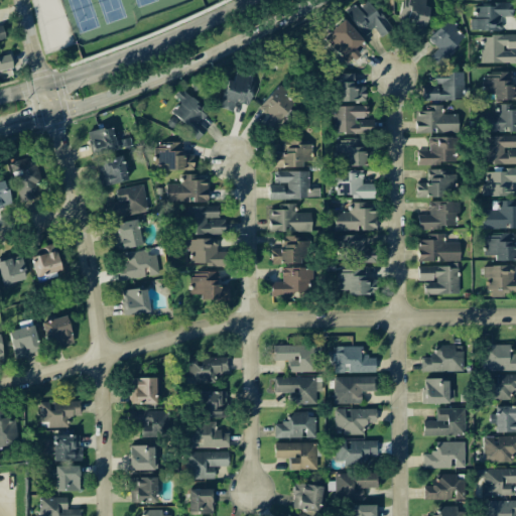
[(361,37),(374,29),(379,37),(392,29),(374,0),(365,0),(346,12),(361,37)]
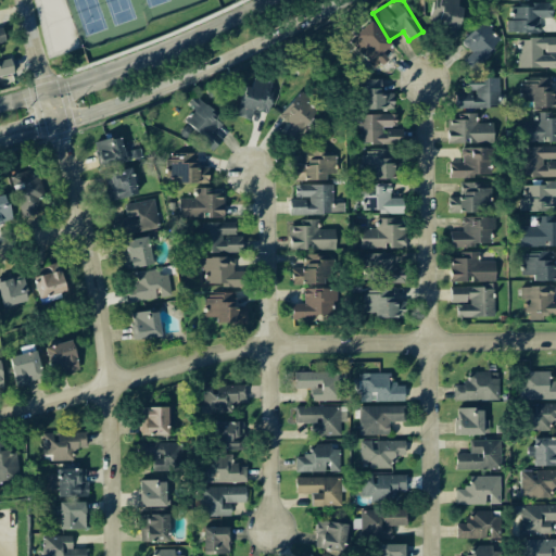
[(457,0),(434,0),(430,22),(457,28),(462,8),(456,5),(457,0)]
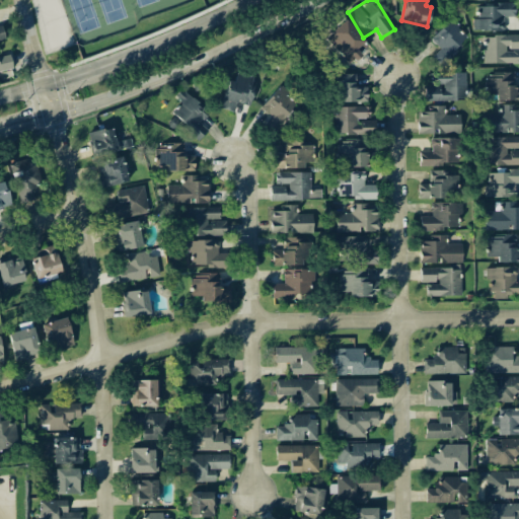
[(473,30),(504,30),(504,17),(514,16),(514,4),(476,5),(476,19),(472,19),(473,30)]
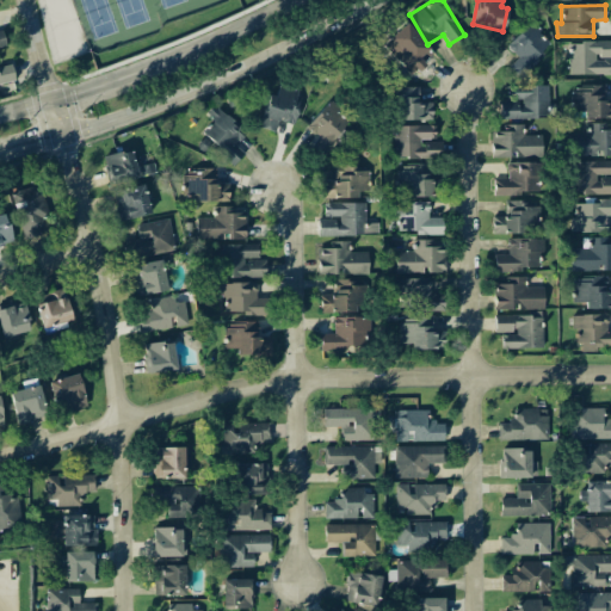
[(508,67),(522,78),(549,43),(537,34),(541,29),(529,19),(506,48),(517,56),(508,67)]
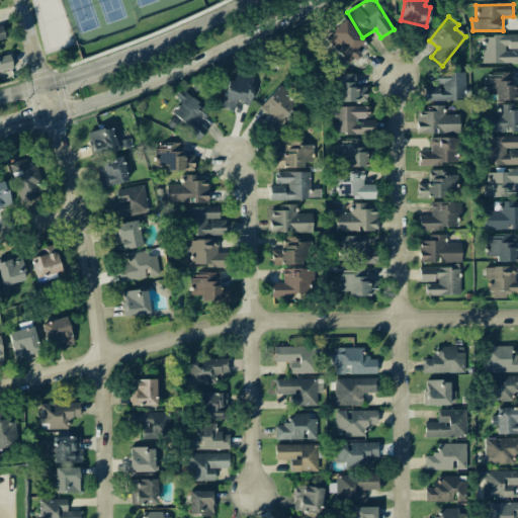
[(347,64),(352,59),(358,66),(368,58),(362,51),(367,47),(343,20),(325,37),(347,64)]
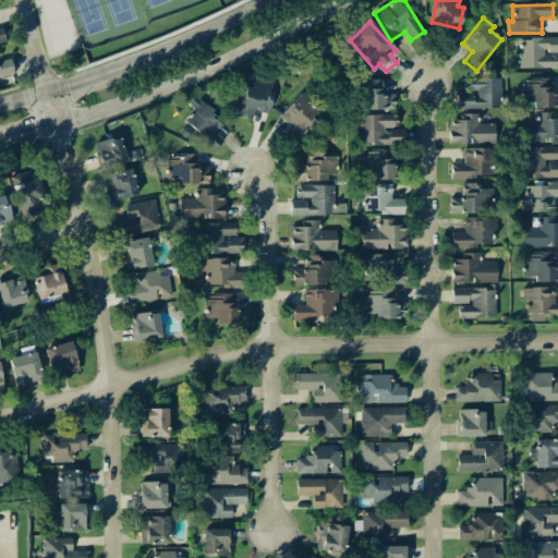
[(557,37),(519,38),(519,68),(557,68),(557,53),(557,52),(557,37)]
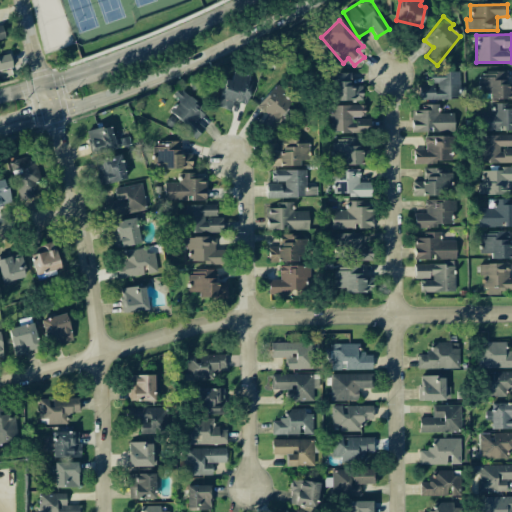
[(0,70),(13,67),(9,53),(0,55),(0,70)]
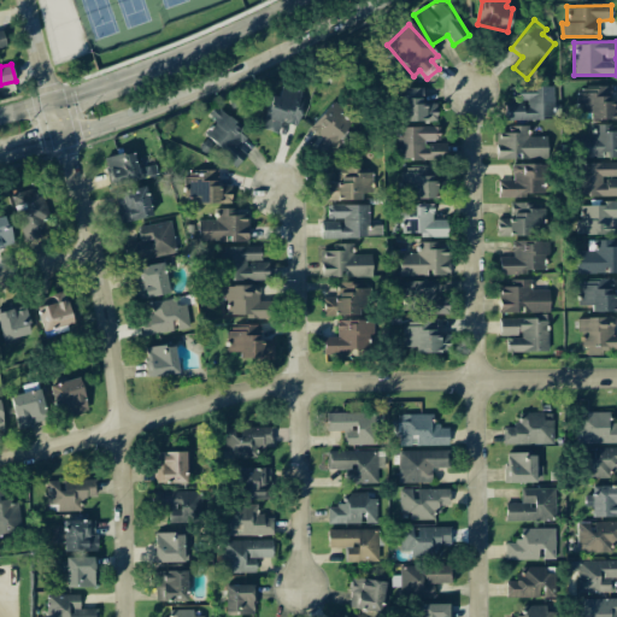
[(551,86),(512,87),(512,100),(526,100),(526,104),(504,105),(505,119),(552,119),(551,86)]
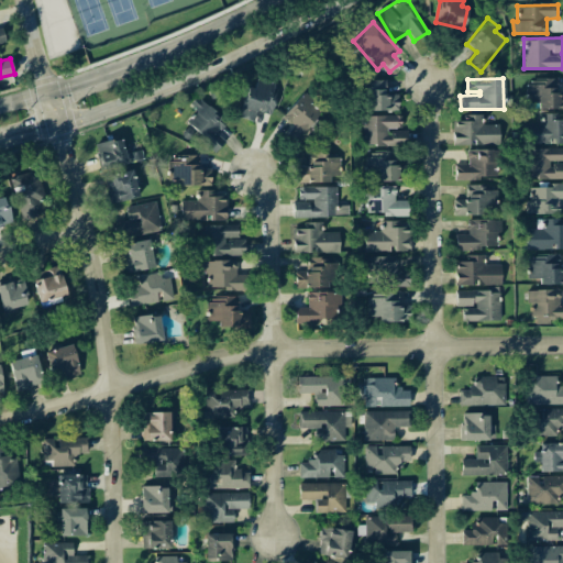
[(538,109),(562,108),(562,92),(558,94),(556,78),(538,78),(538,84),(526,85),(527,102),(538,102),(538,109)]
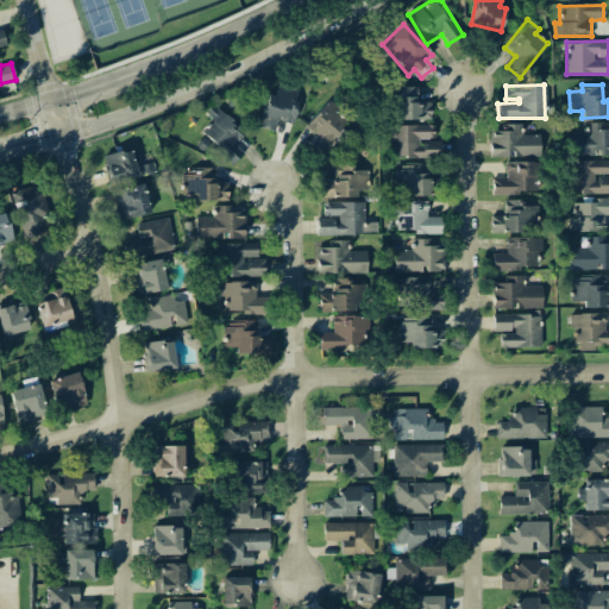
[(257,126),(274,131),(277,120),(292,124),(301,93),(277,86),(274,96),(261,92),(257,104),(263,105),(257,126)]
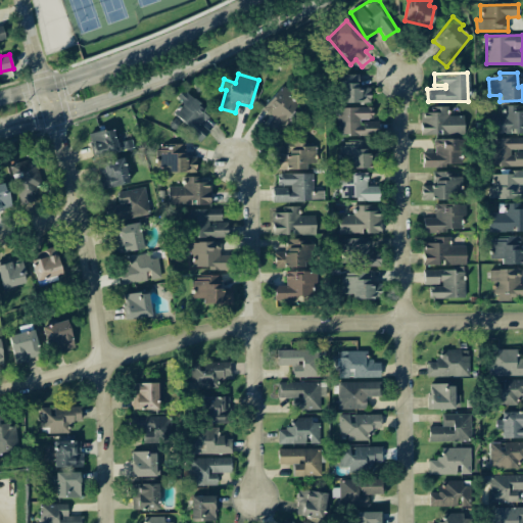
[(334,103),(370,102),(370,87),(359,87),(358,75),(334,76),(334,103)]
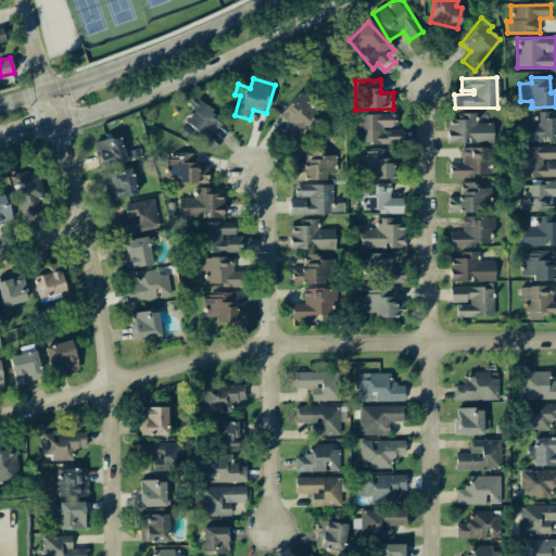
[(278,116),(289,125),(282,134),(297,146),(321,115),(295,95),(278,116)]
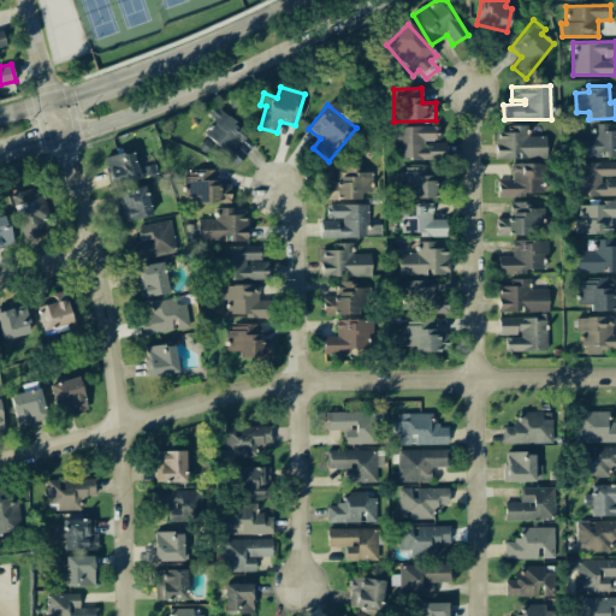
[(201,137),(236,166),(246,154),(237,147),(248,134),(214,106),(207,116),(214,120),(201,137)]
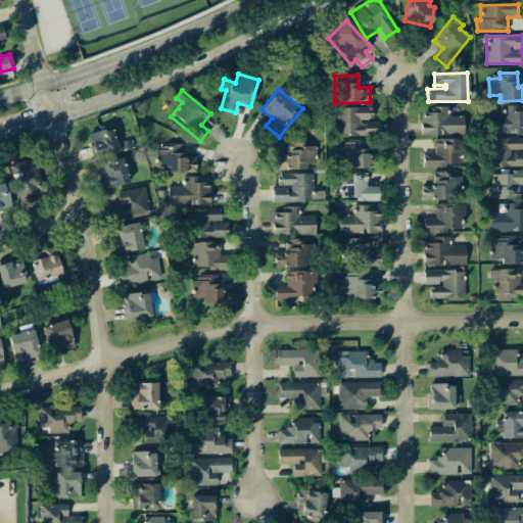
[(517,105),(501,105),(501,114),(486,115),(486,134),(522,133),(522,110),(518,111),(517,105)]
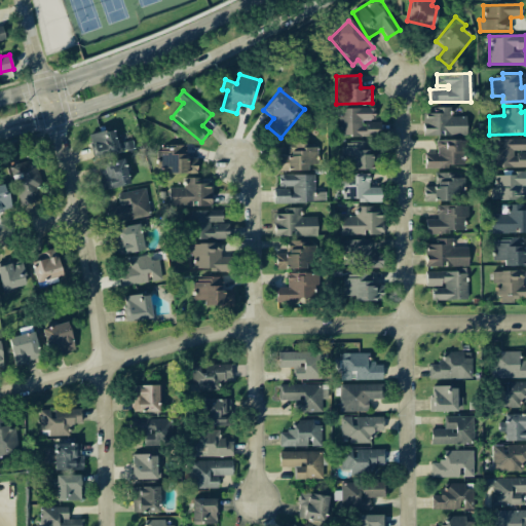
[(374,107),(339,108),(339,137),(380,136),(379,120),(375,120),(374,107)]
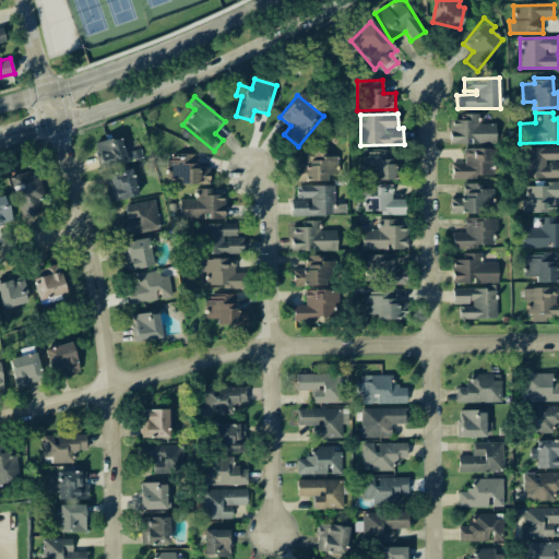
[(449,143),(494,144),(494,123),(475,122),(475,116),(450,115),(449,143)]
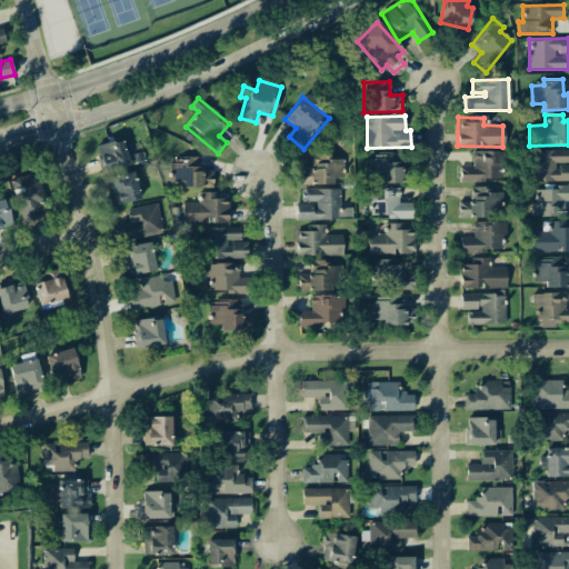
[(128,167),(122,139),(96,145),(101,171),(128,167)]
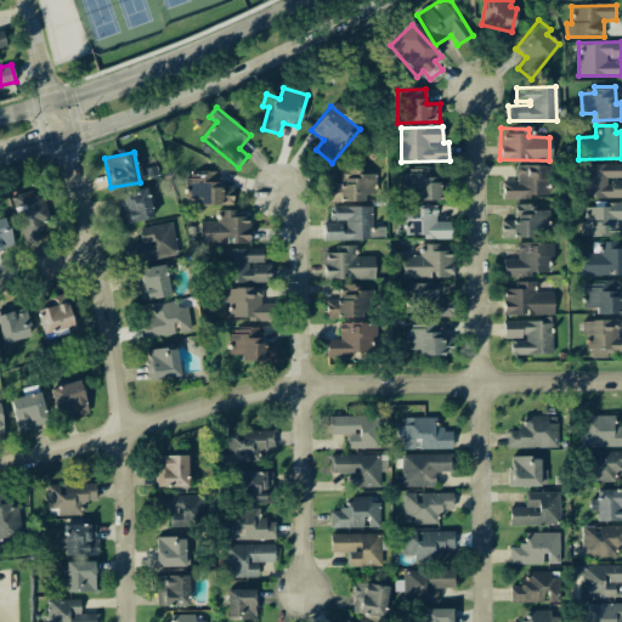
[(543,164),(515,165),(515,181),(502,182),(502,198),(544,197),(543,164)]
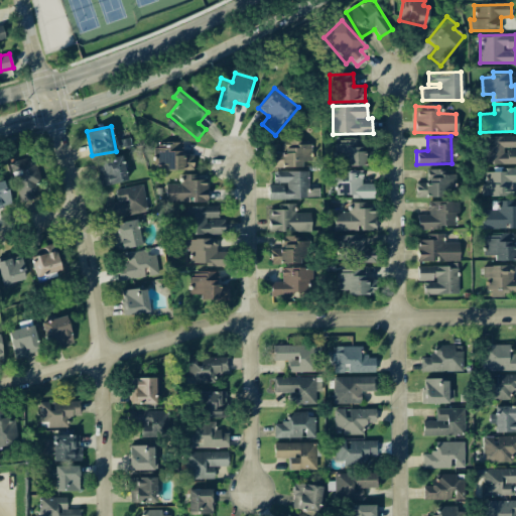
[(515,163),(515,148),(515,149),(515,136),(482,137),(482,163),(515,163)]
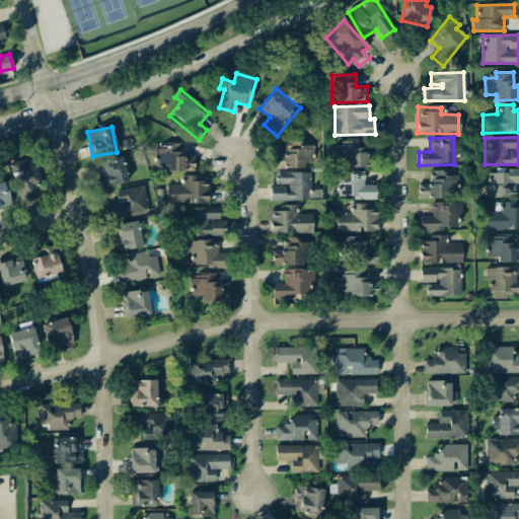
[(285,140),(286,152),(273,152),(274,168),(303,167),(303,162),(310,162),(310,140),(285,140)]
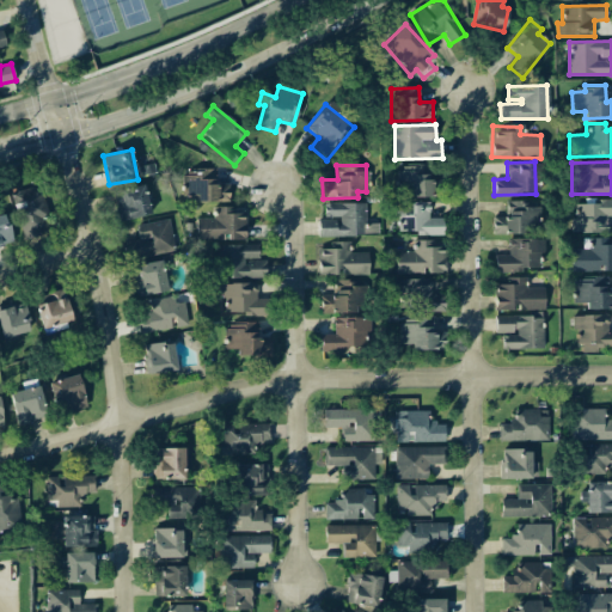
[(397,166),(397,197),(433,197),(432,176),(423,176),(422,166),(397,166)]
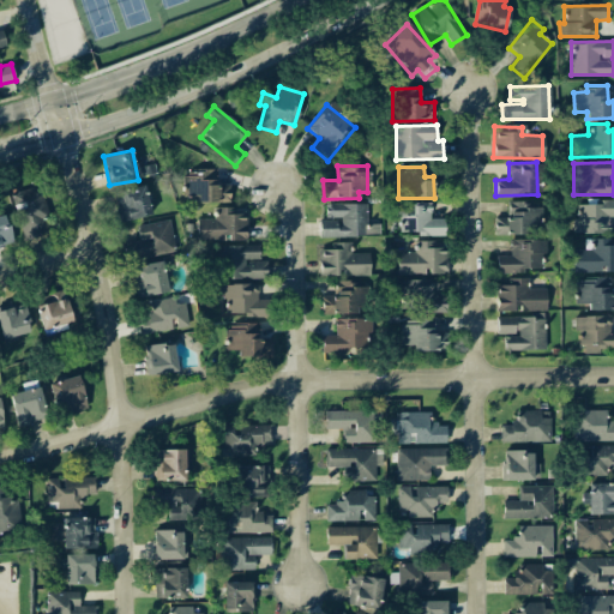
[(230,202),(229,187),(217,187),(217,169),(199,169),(199,175),(182,175),(184,197),(194,196),(196,203),(230,202)]
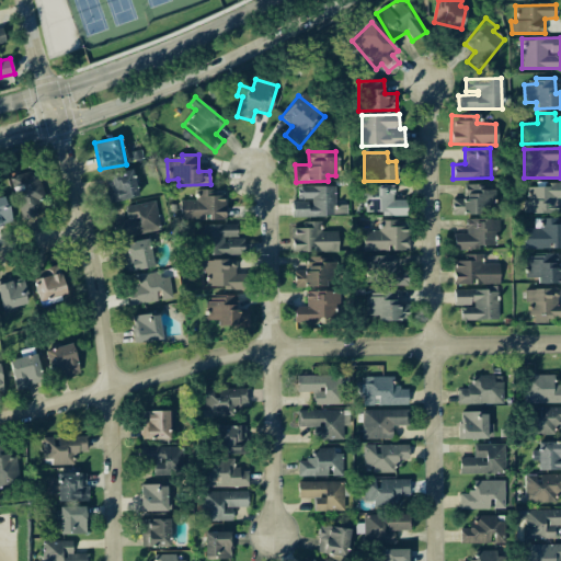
[(36,198),(42,197),(34,170),(10,176),(21,220),(41,215),(36,198)]
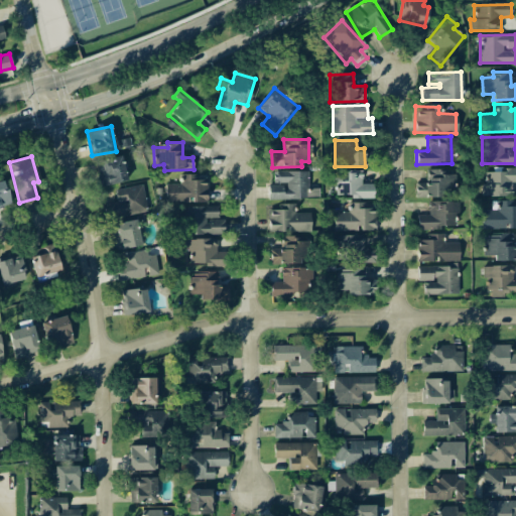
[(125,181),(121,157),(96,161),(100,185),(125,181)]
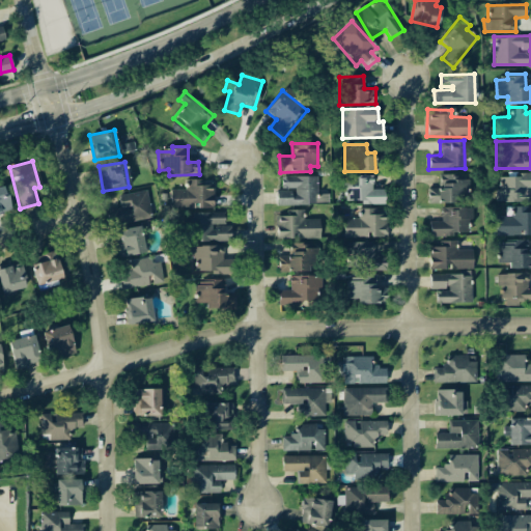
[(530,173),(497,173),(496,201),(526,202),(526,188),(530,187),(530,173)]
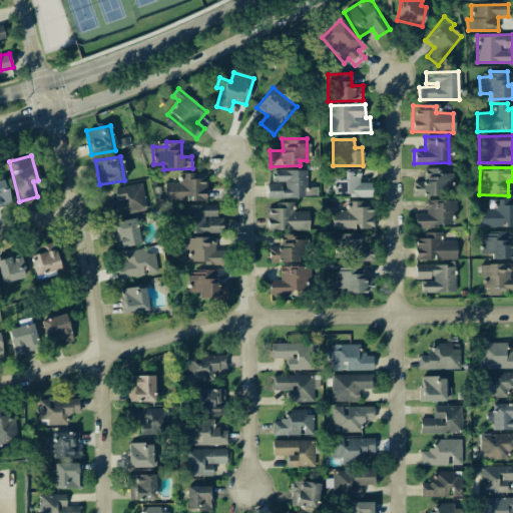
[(443,196),(443,190),(451,190),(452,168),(423,168),(423,181),(413,181),(413,195),(443,196)]
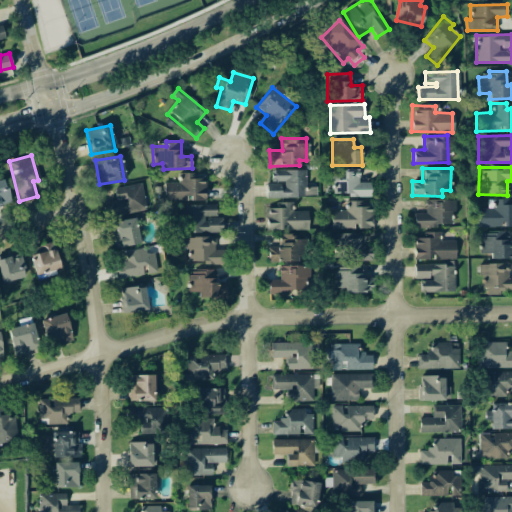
[(266,197),(314,196),(313,189),(305,189),(305,169),(271,170),(271,183),(266,183),(266,197)]
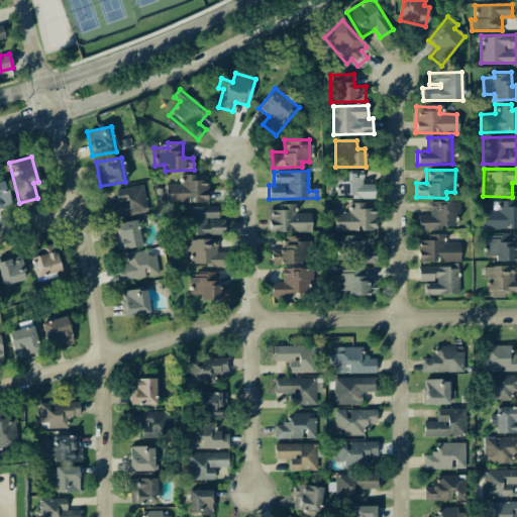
[(375,197),(375,184),(363,184),(363,171),(333,171),(332,184),(336,184),(336,197),(375,197)]
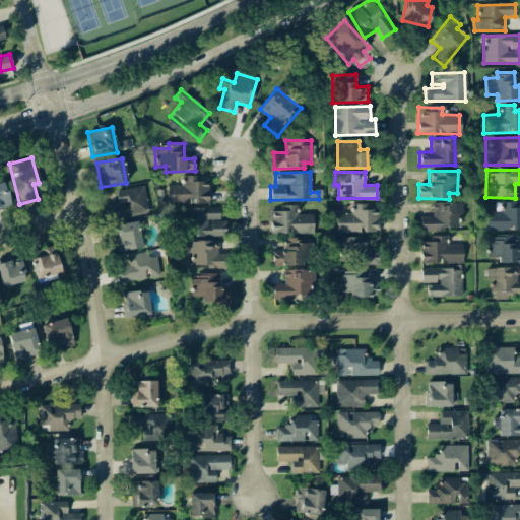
[(167,204),(209,203),(208,181),(198,181),(198,175),(181,176),(181,185),(167,185),(167,204)]
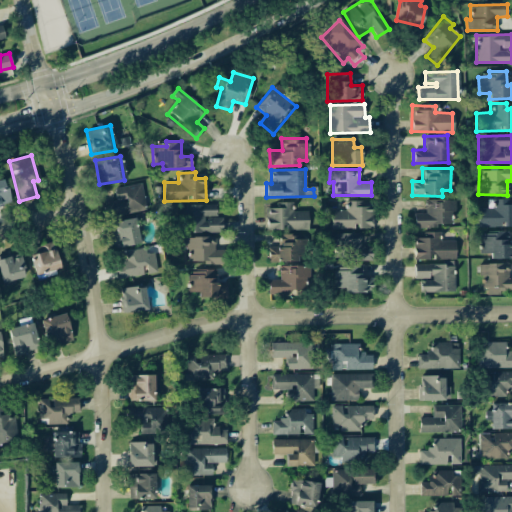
[(0,179),(0,204),(10,201),(4,179),(0,179)]
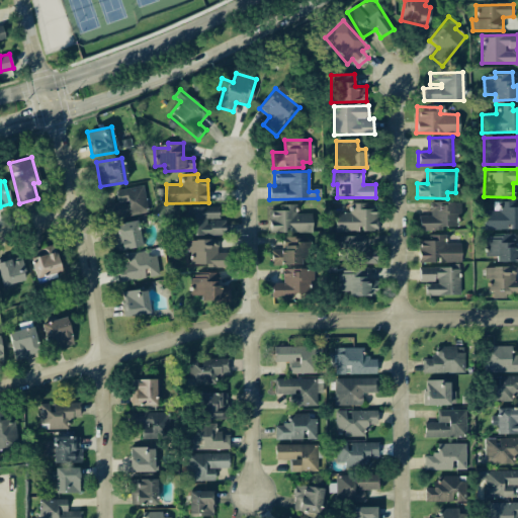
[(115,189),(117,203),(103,205),(105,219),(146,213),(143,186),(115,189)]
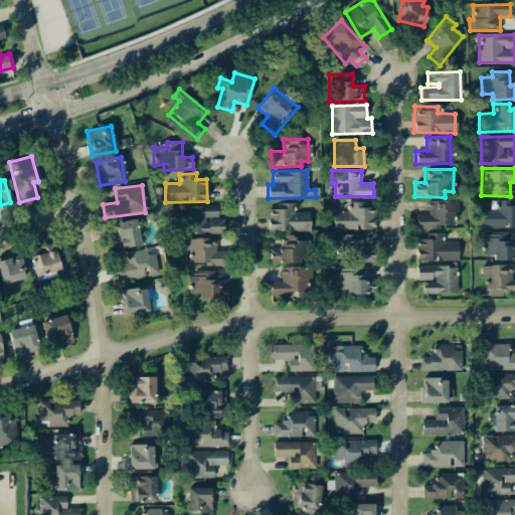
[(453,227),(452,213),(457,213),(457,200),(425,201),(425,214),(416,214),(416,228),(453,227)]
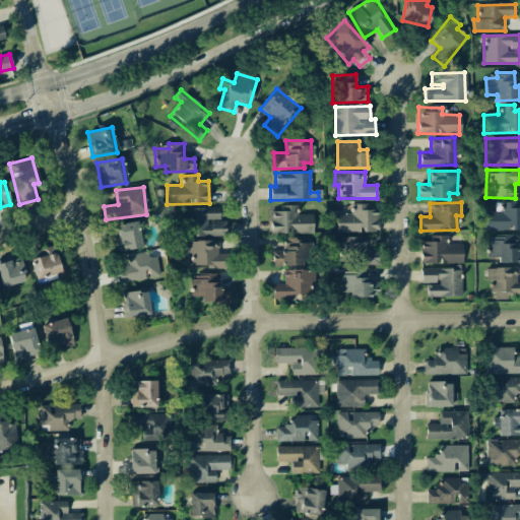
[(516,202),(495,202),(495,211),(485,211),(485,231),(519,230),(519,207),(516,208),(516,202)]
